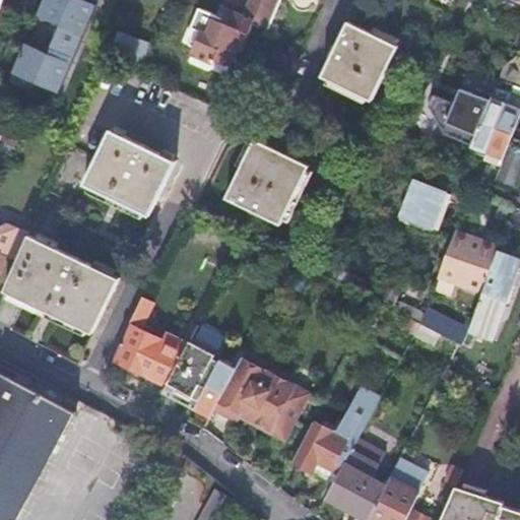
[(95,2),(88,0),(40,0),(35,14),(59,24),(48,52),(24,43),(12,72),(60,91),(95,2)]
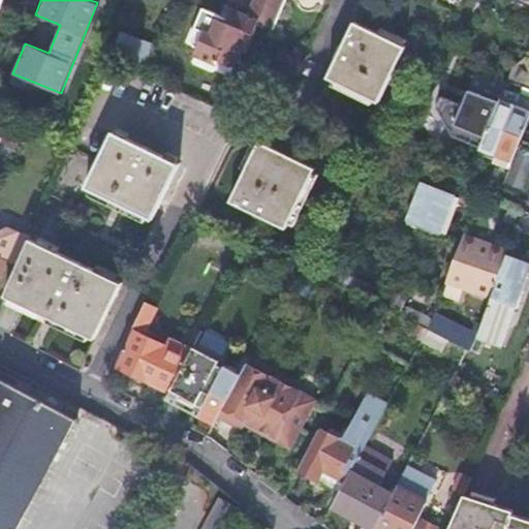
[(257,22),(273,29),(285,0),(256,0),(248,19),(257,22)]
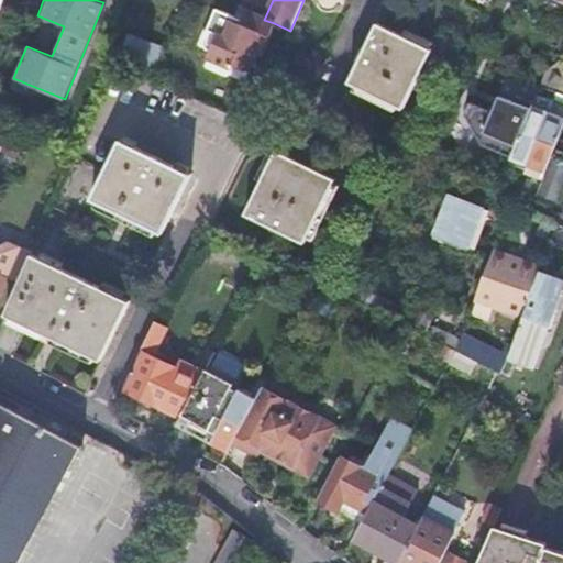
[(261,53),(274,23),(264,20),(263,24),(243,15),(241,23),(214,12),(207,31),(217,35),(207,58),(231,68),(233,64),(249,70),(256,51),(261,53)]
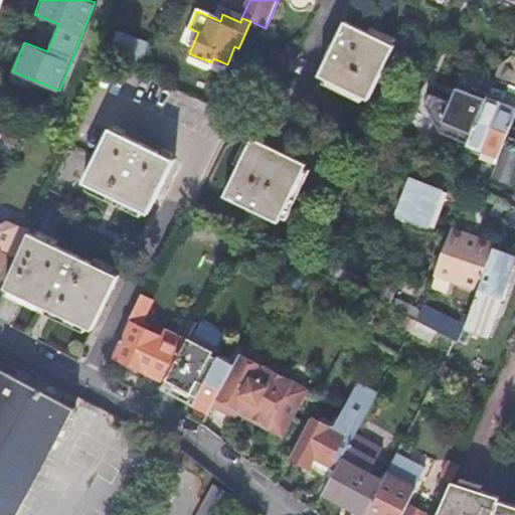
[(318,76),(338,87),(365,101),(392,45),(364,32),(343,22),(318,76)]
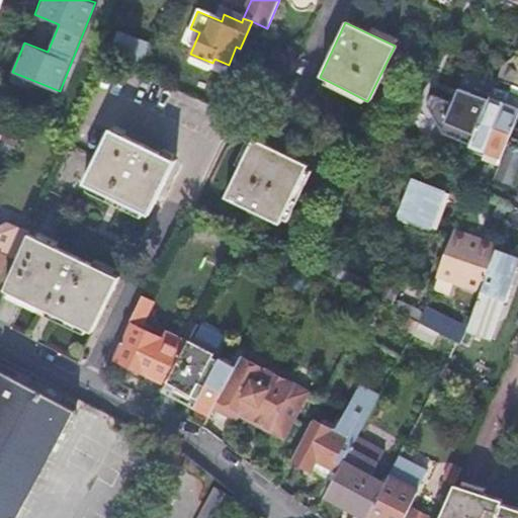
[(114,35),(106,53),(137,68),(145,50),(114,35)]
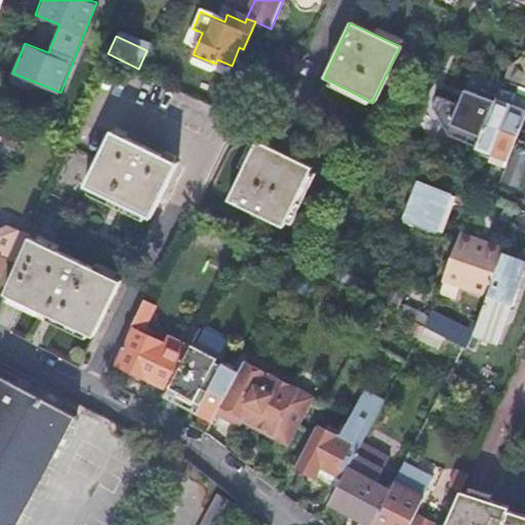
[(514,66),(508,81),(518,84),(524,86),(524,70),(519,65),(518,62),(514,66)]
